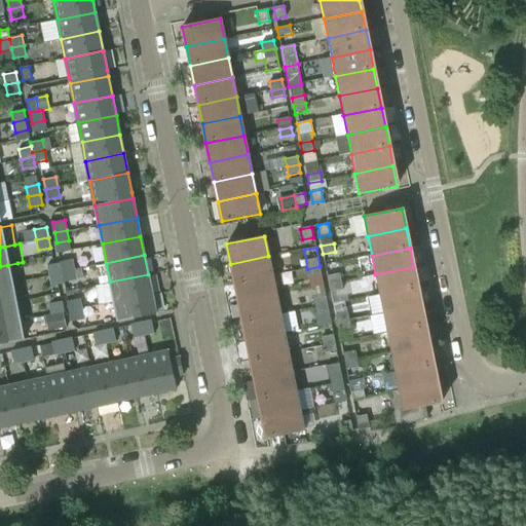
[(272,275),(268,256),(230,264),(234,284),(272,275)]
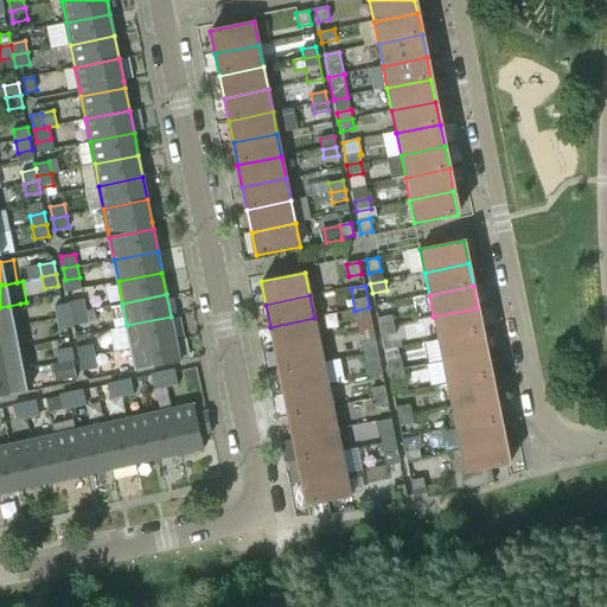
[(70,302),(71,314),(87,311),(84,299),(69,302),(70,302)]
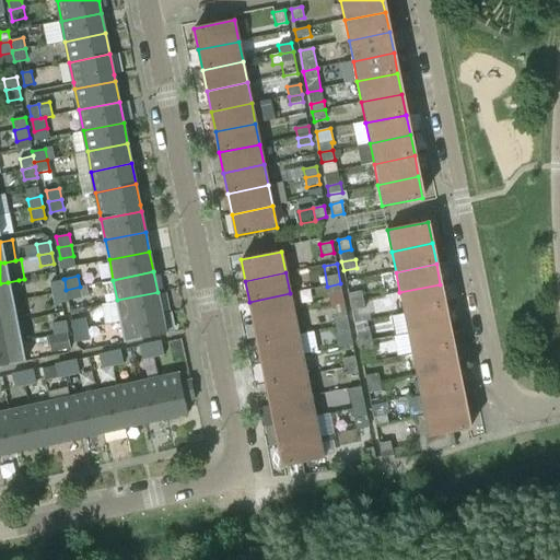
[(50,282),(53,293),(67,290),(66,290),(65,279),(50,282)]
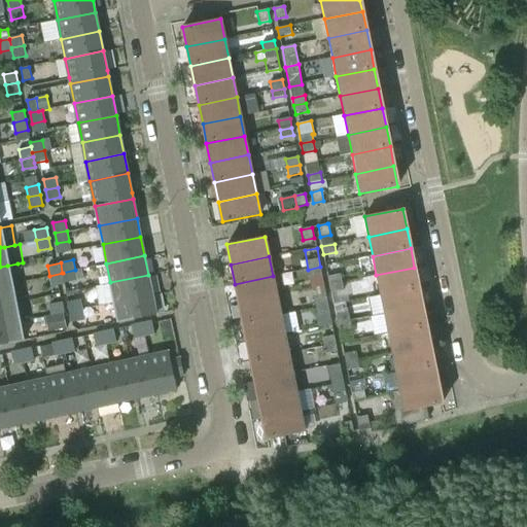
[(0,286),(11,284),(22,282),(18,264),(7,266),(0,267),(0,286)]
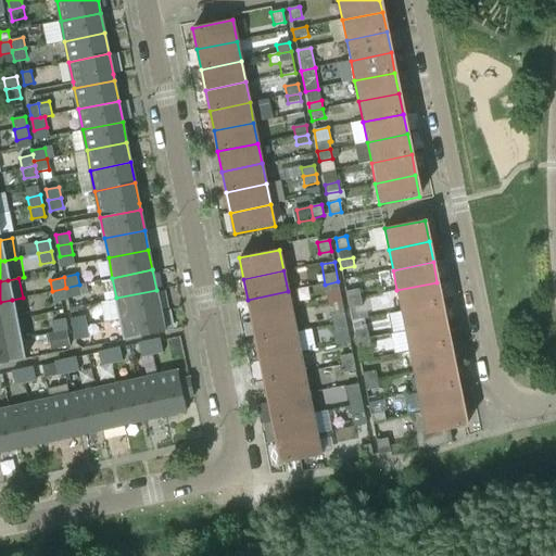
[(339,290),(338,281),(325,285),(327,292),(339,290)]
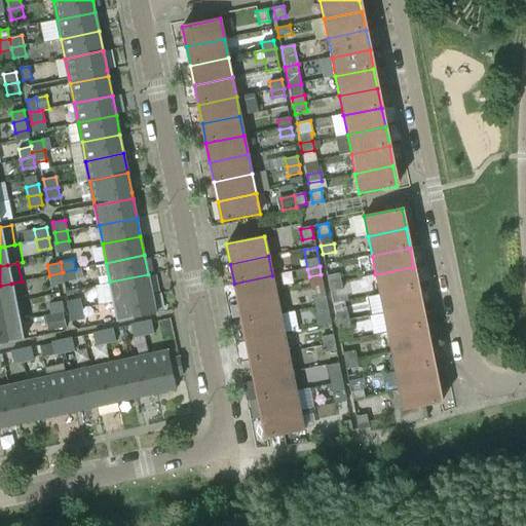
[(417,287),(413,267),(375,274),(379,294),(417,287)]
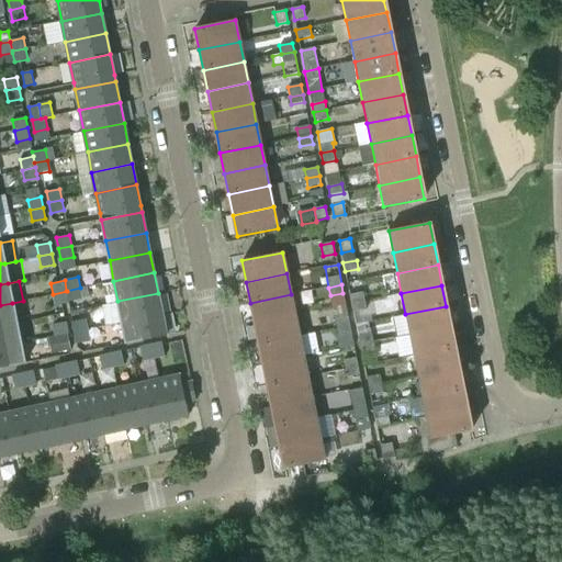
[(82,299),(80,288),(66,291),(67,291),(68,302),(82,299)]
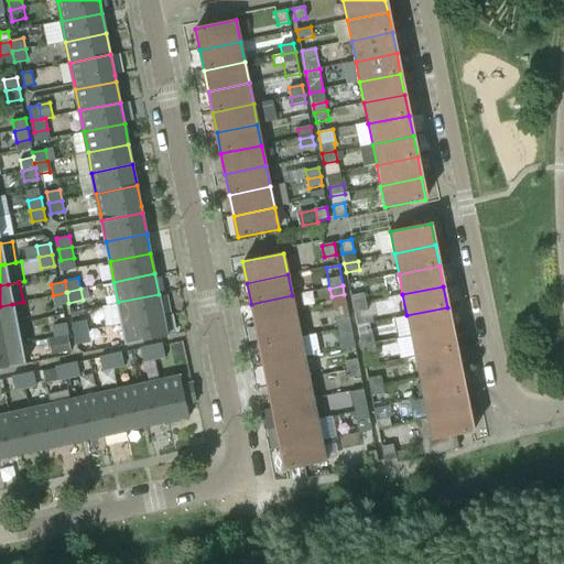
[(68,303),(67,292),(53,295),(55,306),(69,303),(68,303)]
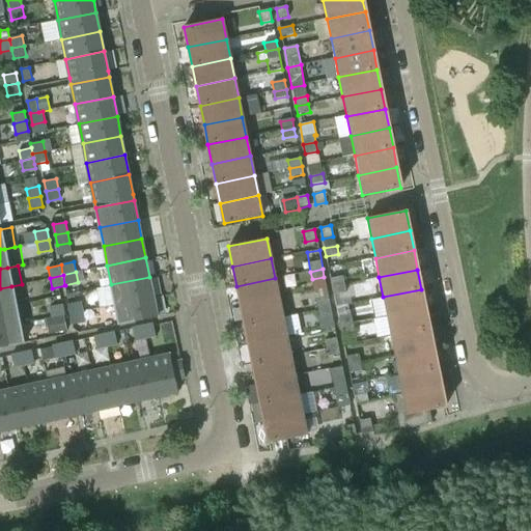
[(330,278),(332,286),(344,284),(343,276),(330,278)]
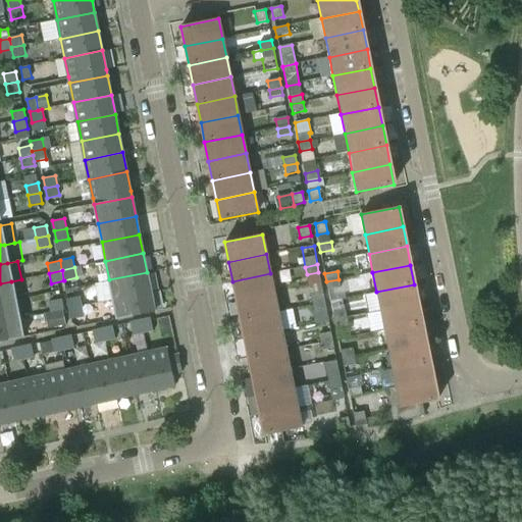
[(113,298),(150,291),(147,272),(109,279),(113,298)]
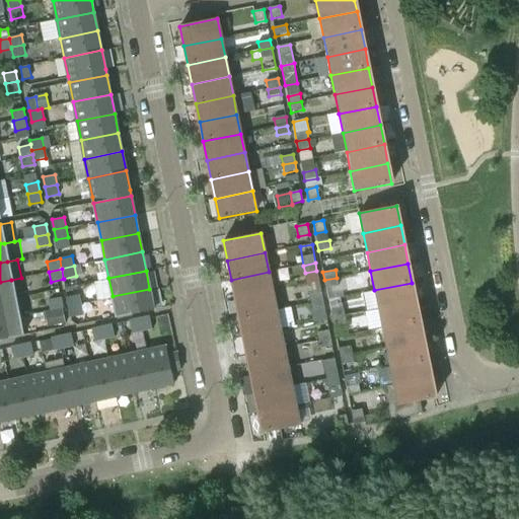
[(231,280),(235,298),(273,291),(269,272),(231,280)]
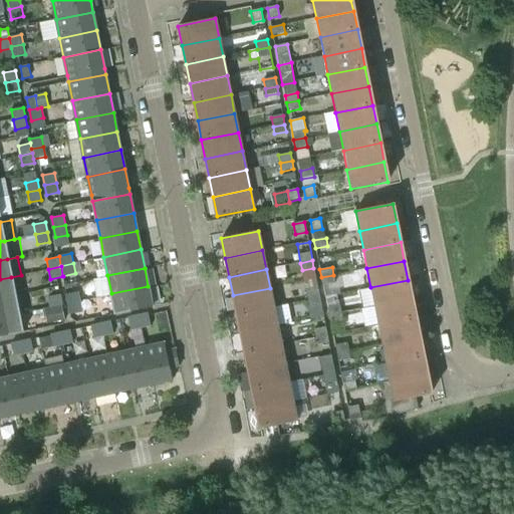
[(335,283),(333,275),(321,277),(322,285),(335,283)]
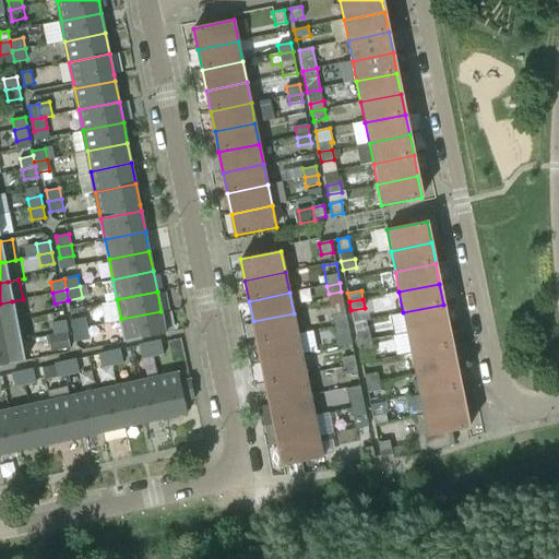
[(0,304),(0,324),(15,321),(12,301),(0,304)]
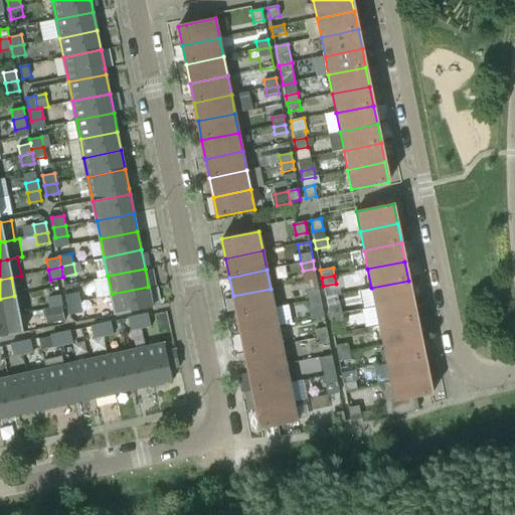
[(305,282),(308,301),(321,298),(317,279),(305,282)]
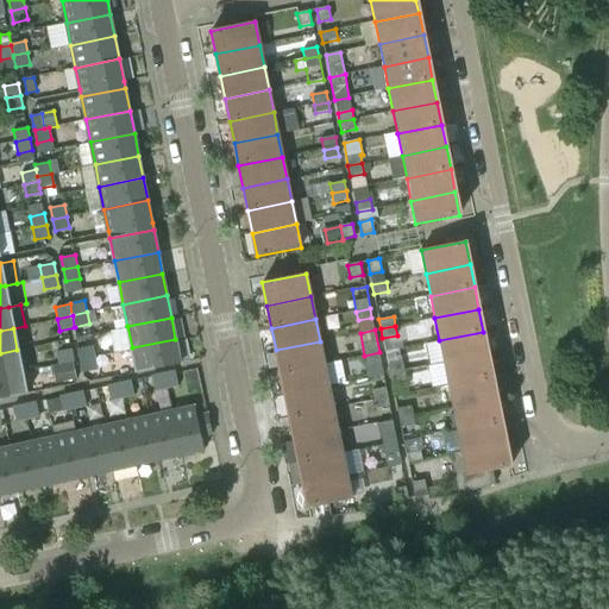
[(444,363),(488,353),(483,332),(439,340),(444,363)]
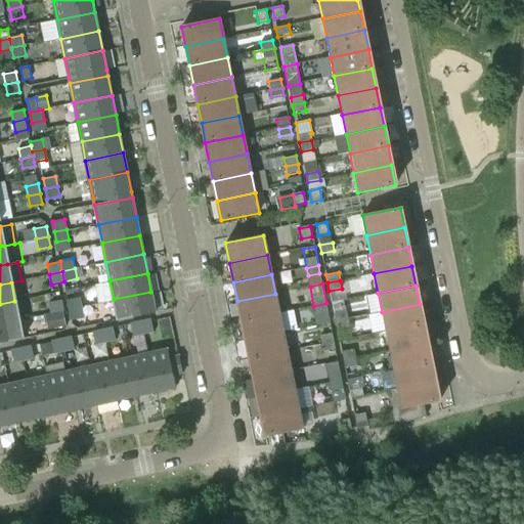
[(155,311),(150,292),(114,299),(118,318),(155,311)]
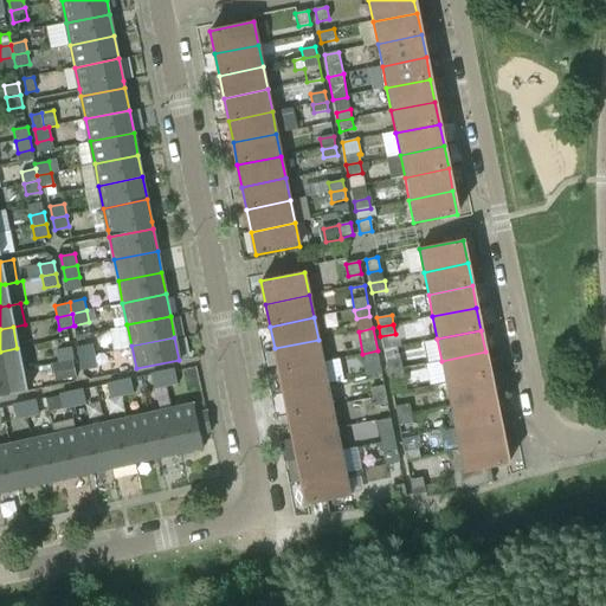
[(323,362),(318,340),(275,348),(279,371),(323,362)]
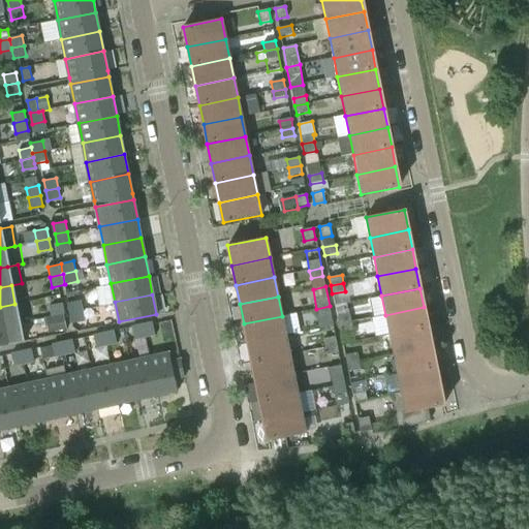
[(68,303),(70,313),(83,310),(81,300),(68,303)]
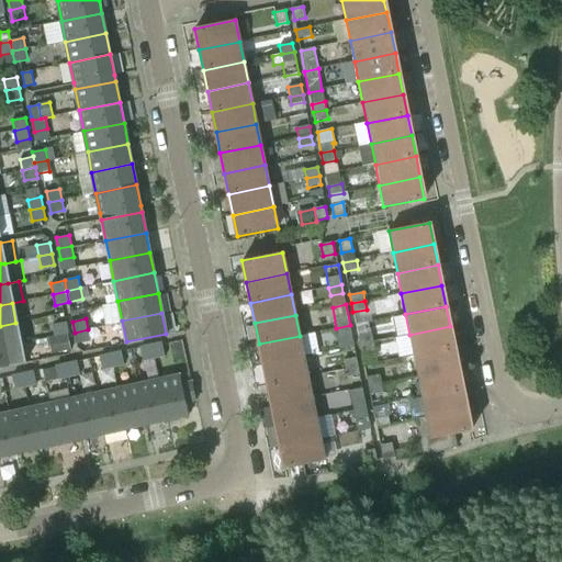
[(355,324),(359,345),(373,343),(369,322),(355,324)]
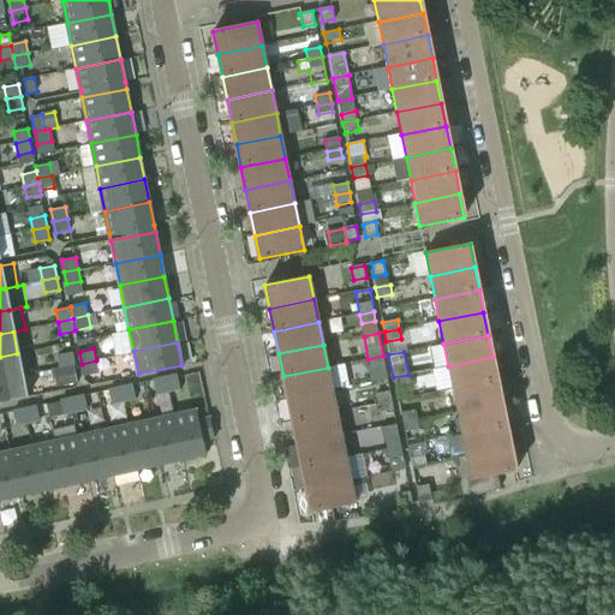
[(0,357),(0,378),(22,375),(17,353),(0,357)]
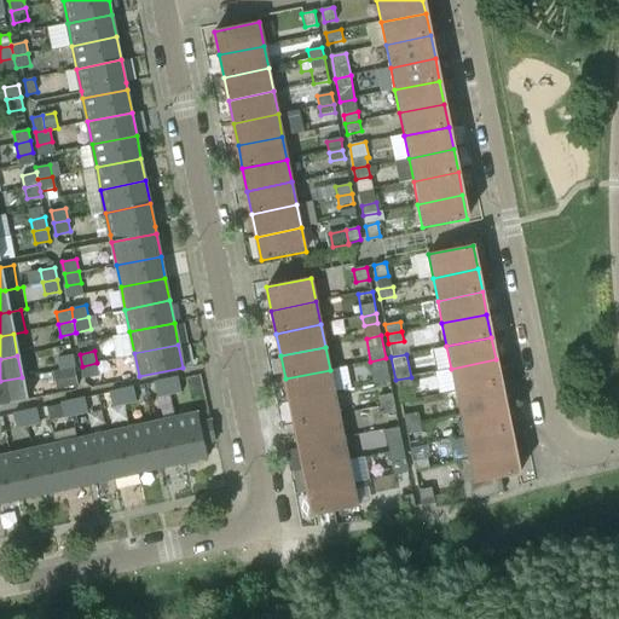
[(64,369),(75,368),(73,356),(58,358),(61,370),(64,369)]
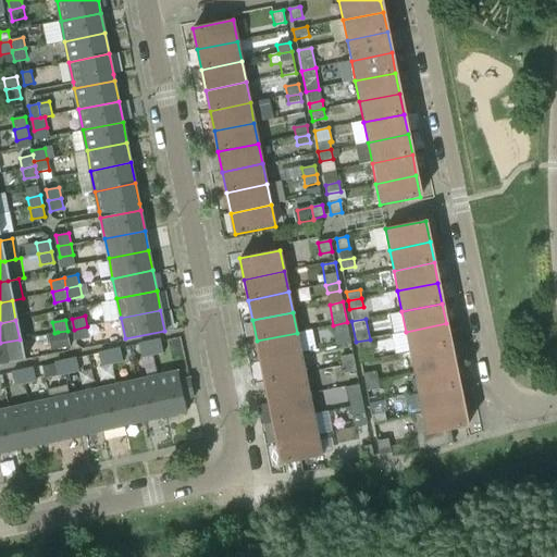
[(350,343),(347,322),(333,325),(337,346),(350,343)]
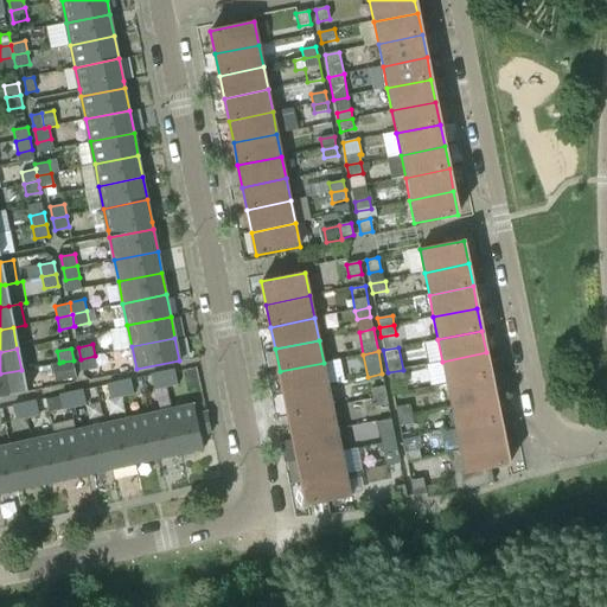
[(491,375),(486,352),(442,362),(447,384),(491,375)]
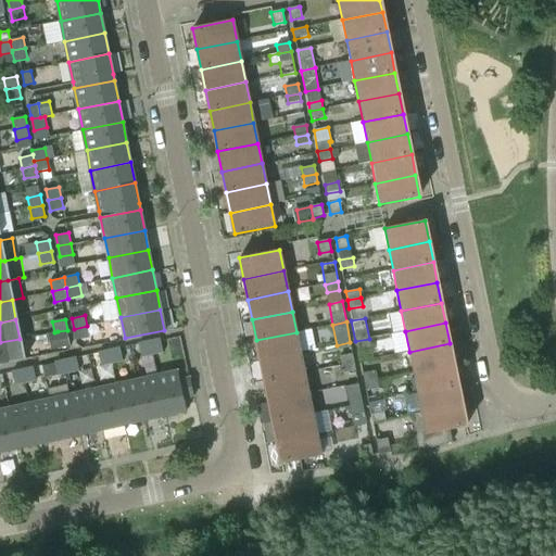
[(87,326),(74,329),(76,339),(89,337),(87,326)]
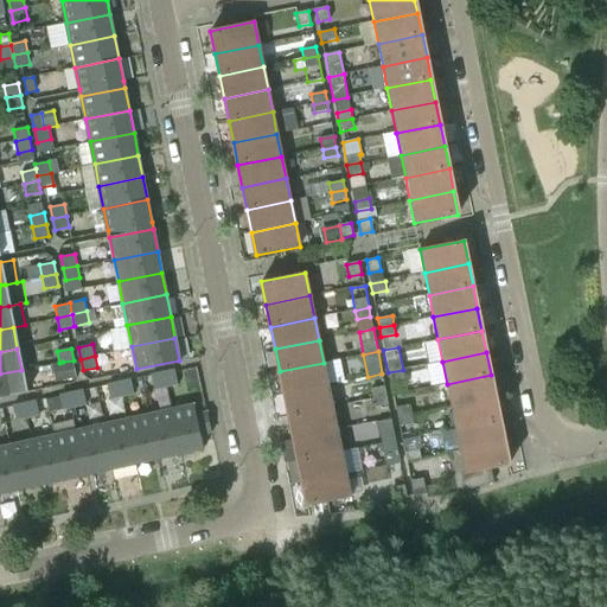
[(74,360),(63,362),(59,363),(51,364),(56,387),(77,383),(74,360)]
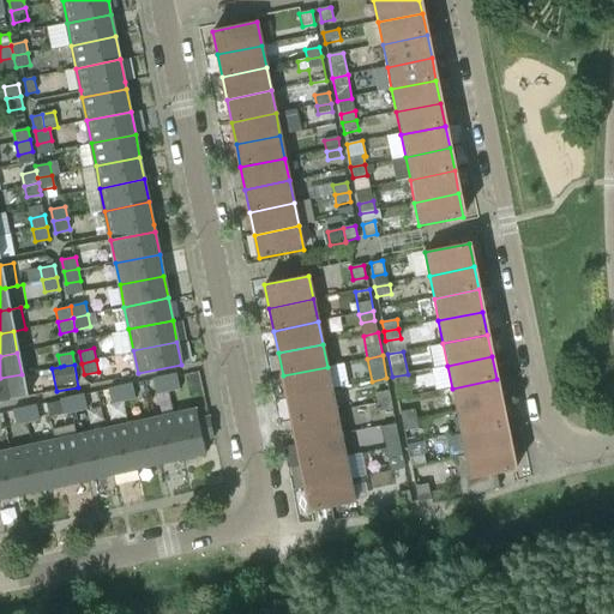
[(283,375),(287,398),(331,390),(327,367),(283,375)]
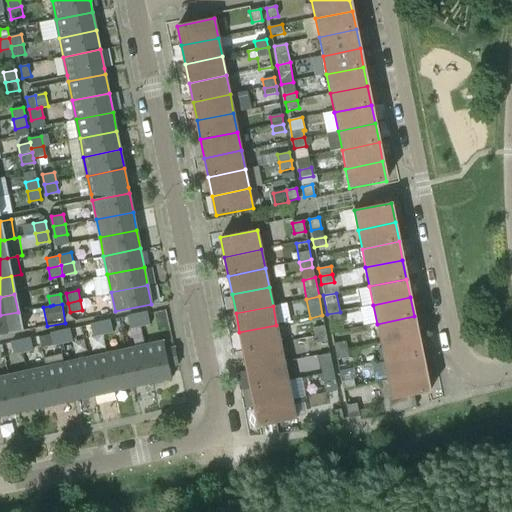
[(147,311),(137,313),(140,327),(150,325),(147,311)]
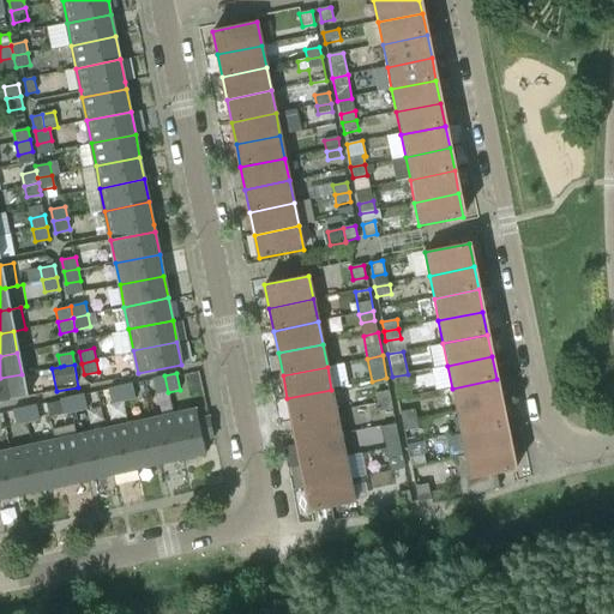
[(0,402),(18,398),(25,397),(22,374),(0,378),(0,402)]
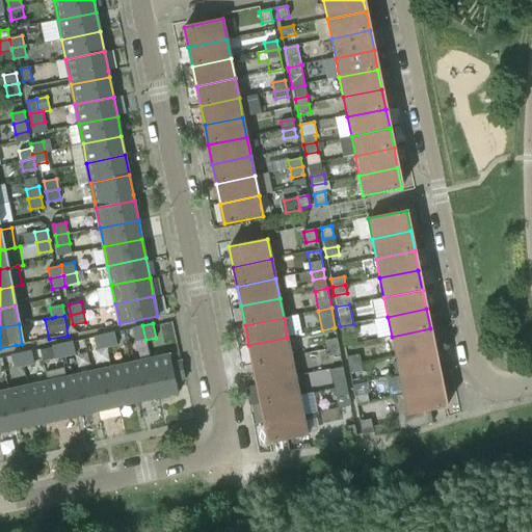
[(355,333),(353,324),(340,326),(342,335),(355,333)]
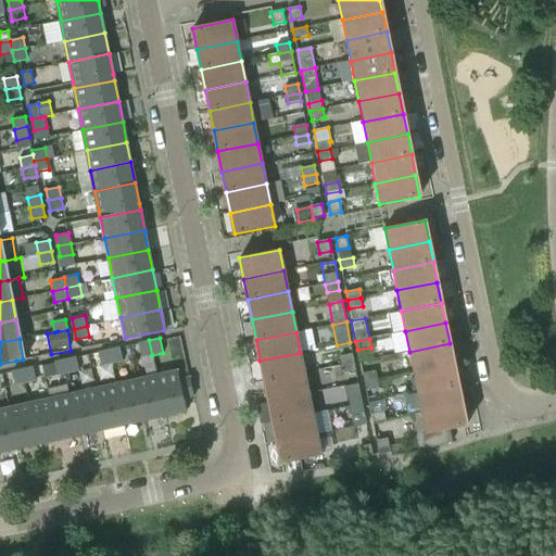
[(141,357),(152,355),(149,340),(138,343),(141,357)]
